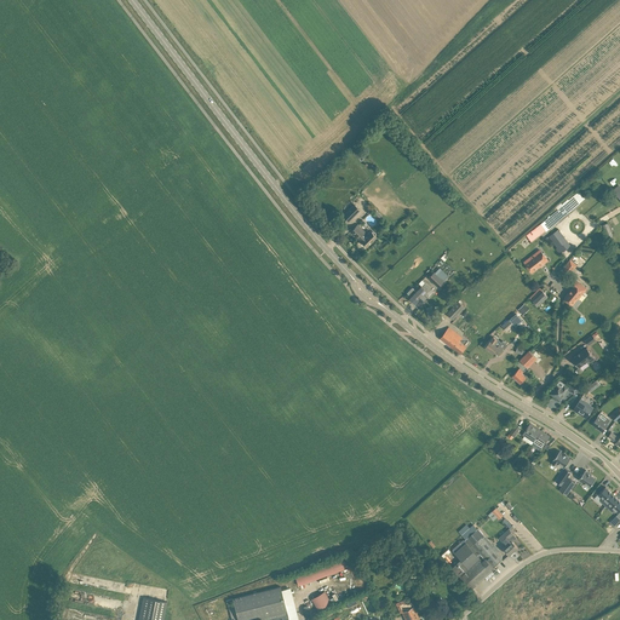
[(557,210),(545,220),(550,228),(573,208),(566,201),(562,205),(561,204),(556,207),(557,210)]
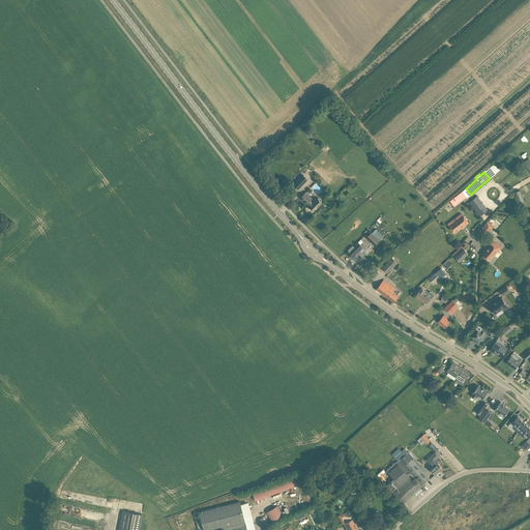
[(303,174),(298,179),(302,184),(307,179),(303,174)]
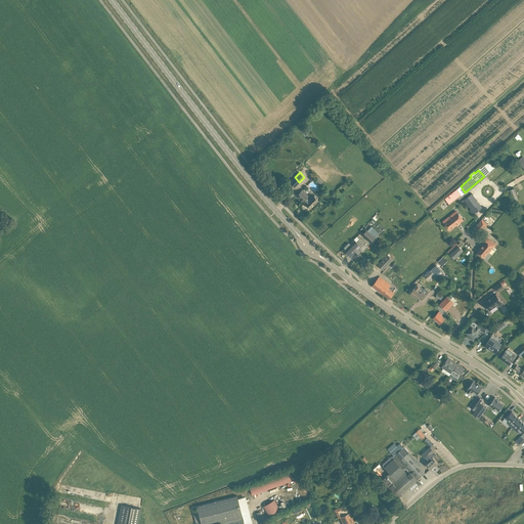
[(456,188),(444,198),(449,204),(462,195),(456,188)]
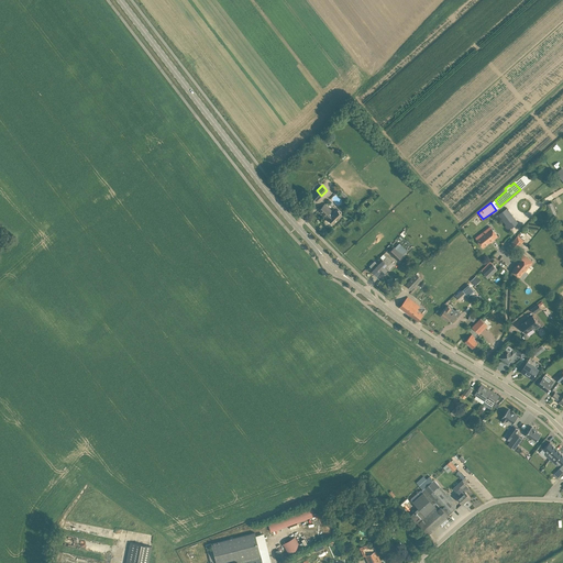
[(323,205),(319,209),(328,218),(333,223),(342,214),(337,209),(333,213),(332,212),(331,212),(323,205)]
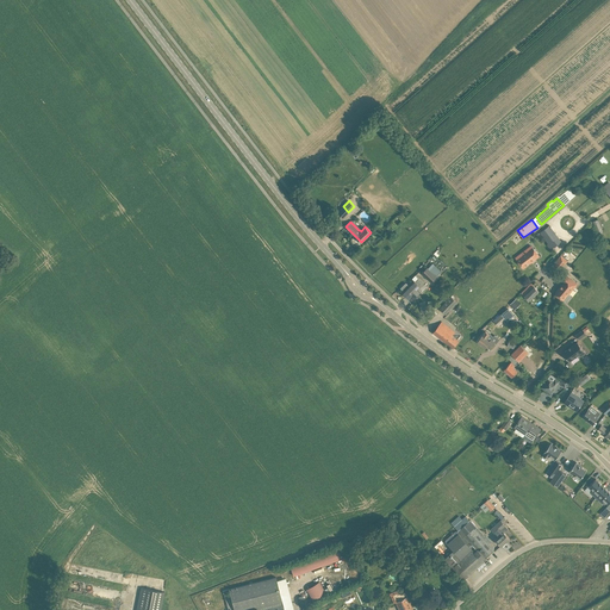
[(540,231),(548,243),(549,242),(553,248),(561,242),(548,225),(540,231)]
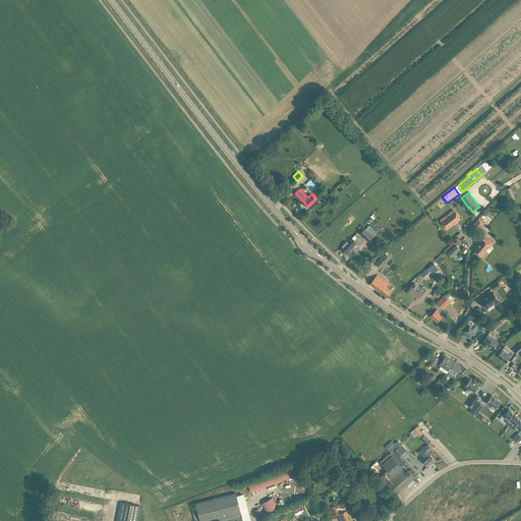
[(441,220),(440,221),(447,229),(454,223),(457,221),(460,218),(454,210),(453,210),(455,213),(451,216),(450,214),(441,221),(441,220)]
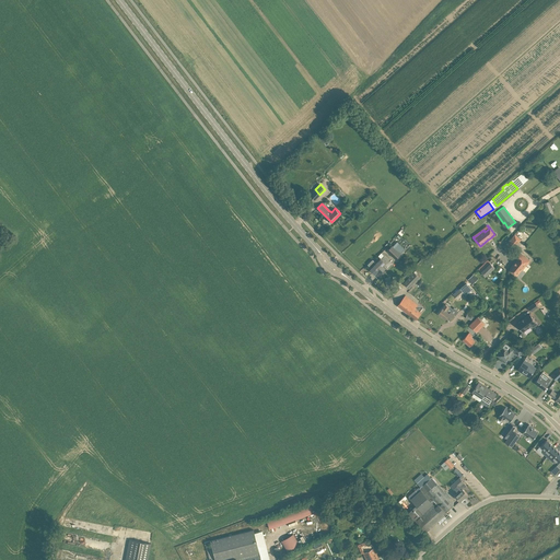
[(374,233),(370,229),(361,238),(364,241),(362,243),(361,244),(361,243),(360,245),(354,251),(358,254),(357,254),(359,256),(360,256),(363,259),(370,252),(364,246),(365,245),(365,246),(368,243),(365,242),(374,233)]
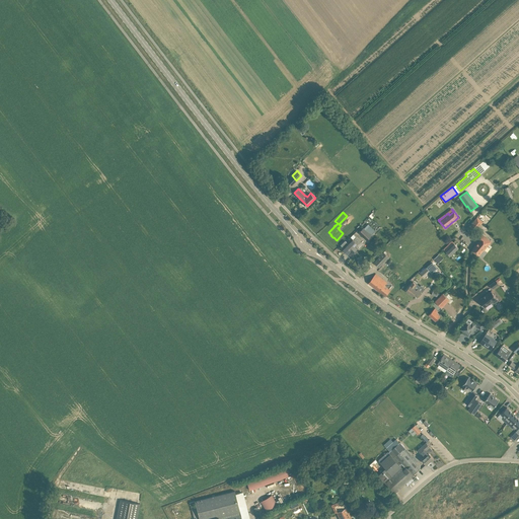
[(470,224),(476,229),(482,222),(476,217),(470,224)]
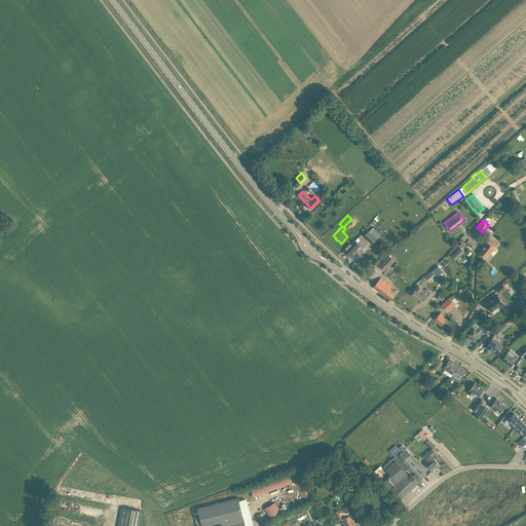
[(368,230),(364,235),(372,243),(377,238),(369,231),(368,230)]
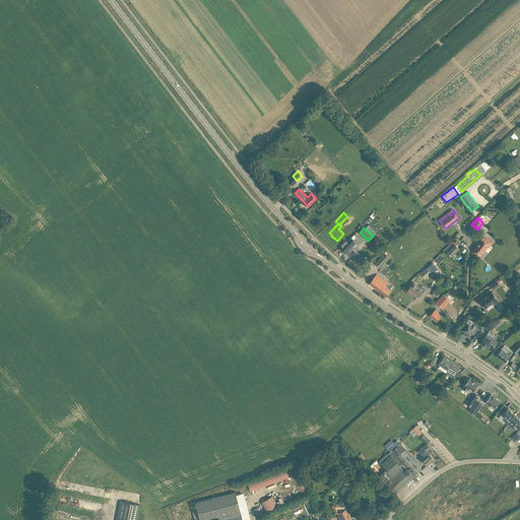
[(480,241),(473,250),(482,258),(488,252),(485,251),(493,242),(481,233),(477,238),(480,241)]
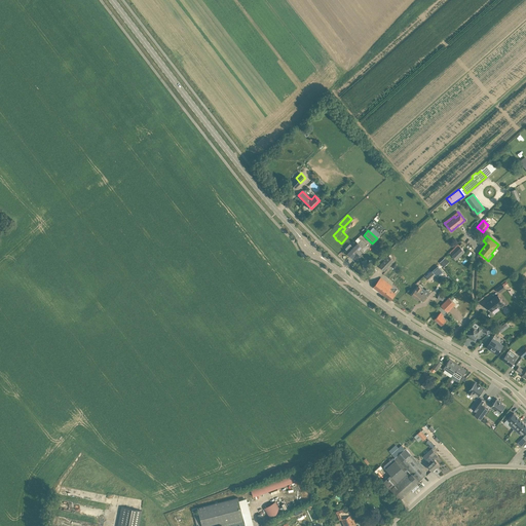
[(349,243),(345,248),(348,251),(347,253),(352,257),(355,255),(358,257),(363,251),(362,250),(366,245),(359,237),(355,240),(358,241),(352,247),(349,243)]
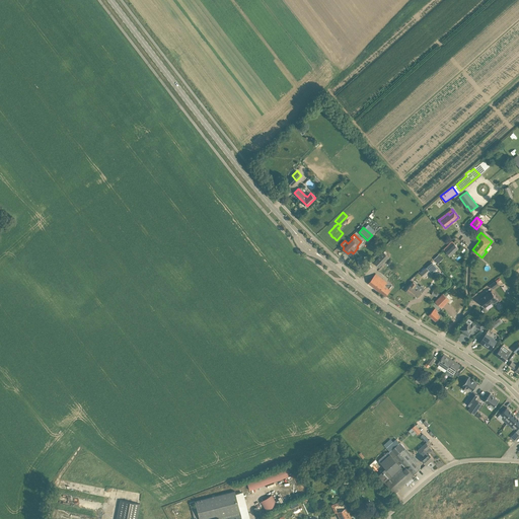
[(443,248),(450,255),(458,247),(452,241),(443,248)]
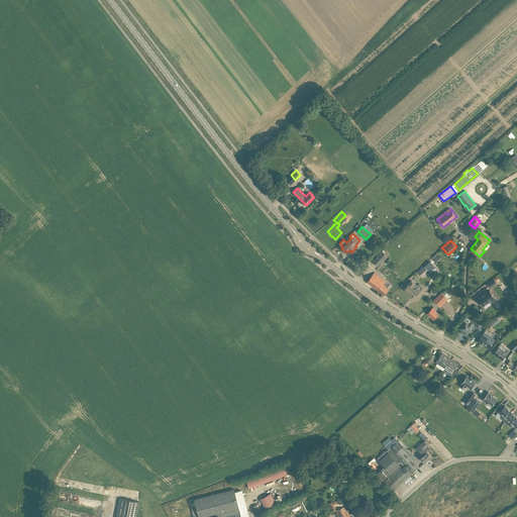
[(373,262),(378,267),(388,255),(383,251),(373,262)]
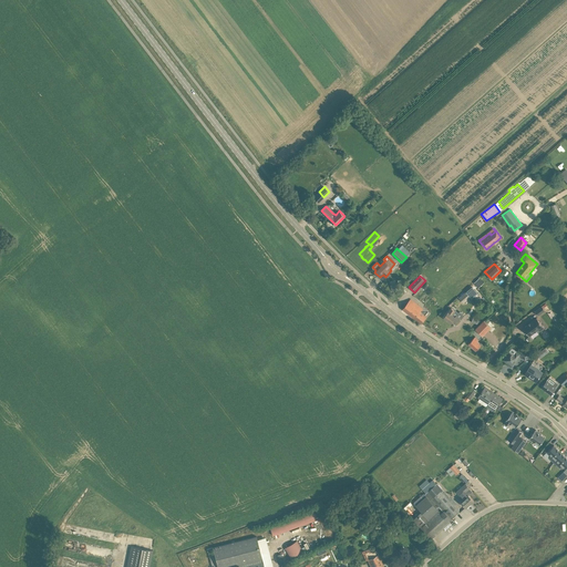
[(480,278),(474,282),(478,288),(484,282),(480,278)]
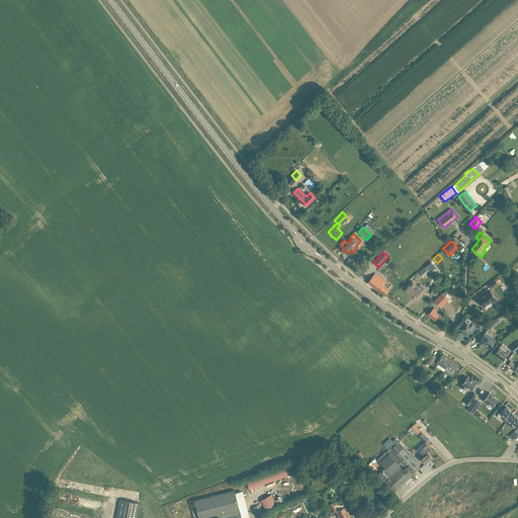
[(431,261),(426,267),(429,271),(431,272),(436,267),(431,261)]
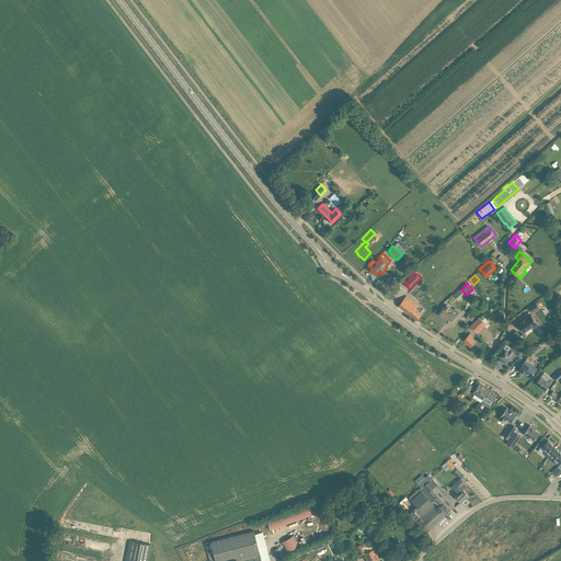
[(460,288),(454,295),(458,299),(465,294),(461,289),(460,288)]
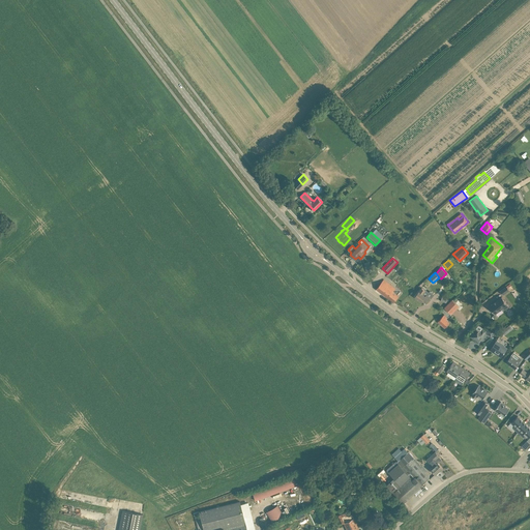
[(392,291),(395,288),(384,280),(377,289),(393,302),(399,296),(392,291)]
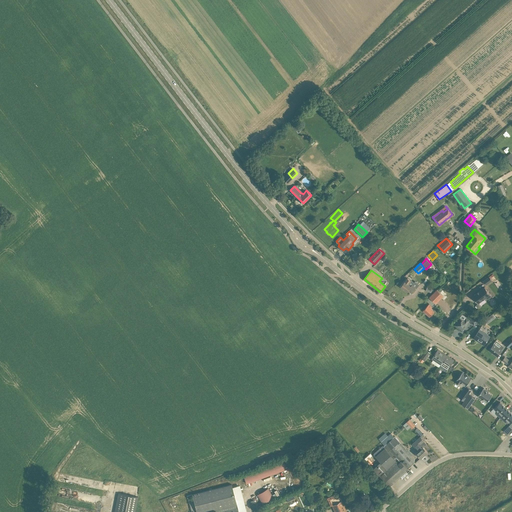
[(486,285),(492,280),(491,278),(489,276),(483,281),(486,285)]
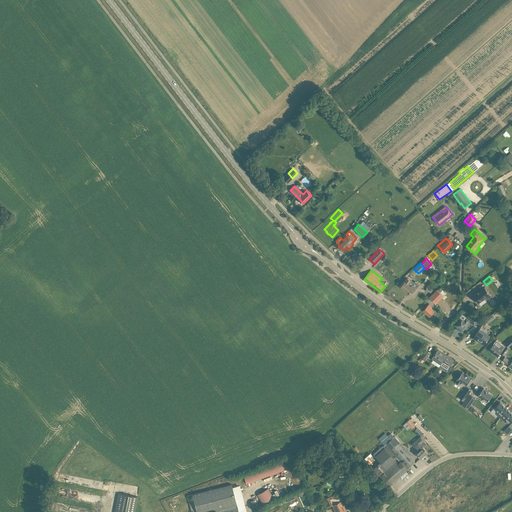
[(408,283),(411,280),(408,277),(401,287),(407,291),(409,290),(412,292),(416,287),(413,284),(411,286),(408,283)]
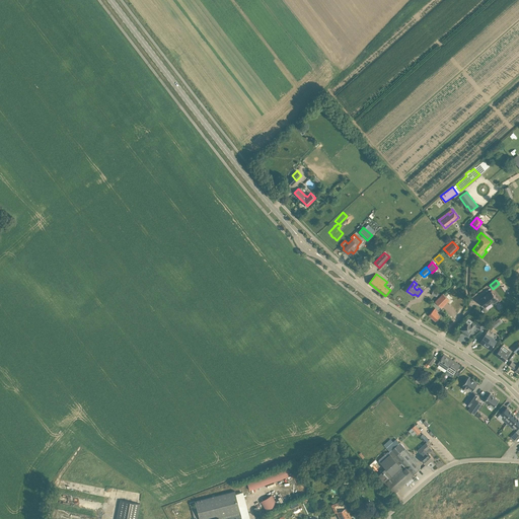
[(479,300),(485,307),(493,301),(494,303),(499,300),(492,291),(479,300)]
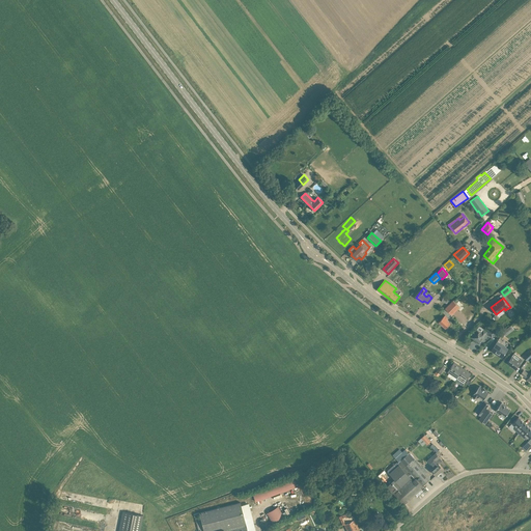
[(453,300),(443,311),(446,314),(445,315),(448,318),(459,306),(457,304),(453,300)]
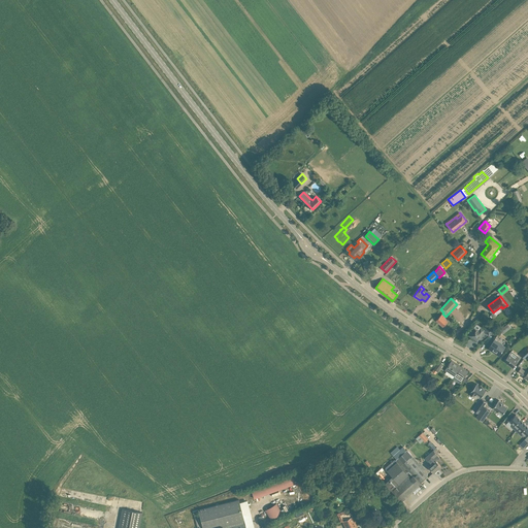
[(436,320),(443,326),(449,321),(444,318),(446,317),(442,314),(436,320)]
